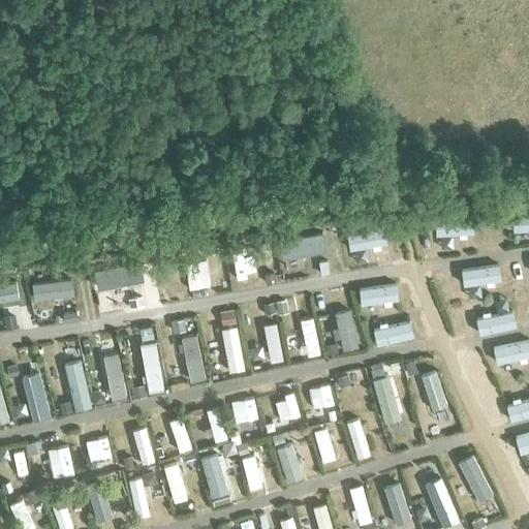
[(507,219),(475,220),(476,232),(508,230),(507,219)]
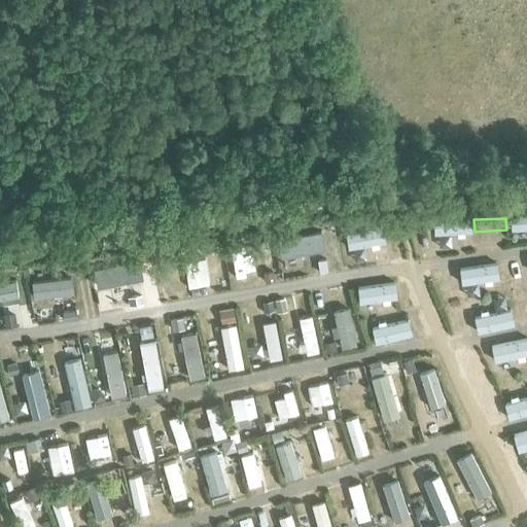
[(454,223),(419,225),(420,238),(455,235),(454,223)]
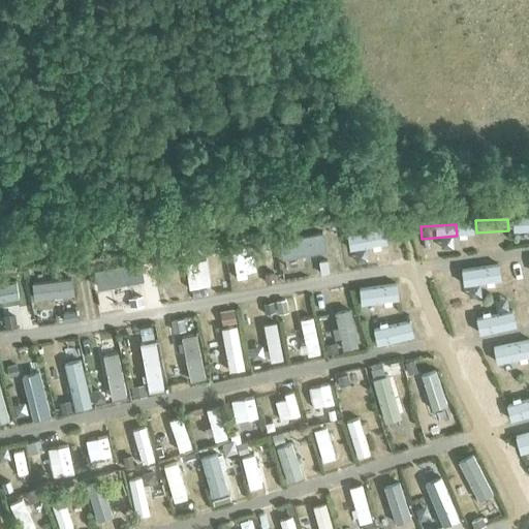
[(379,228),(343,235),(345,246),(381,241),(379,228)]
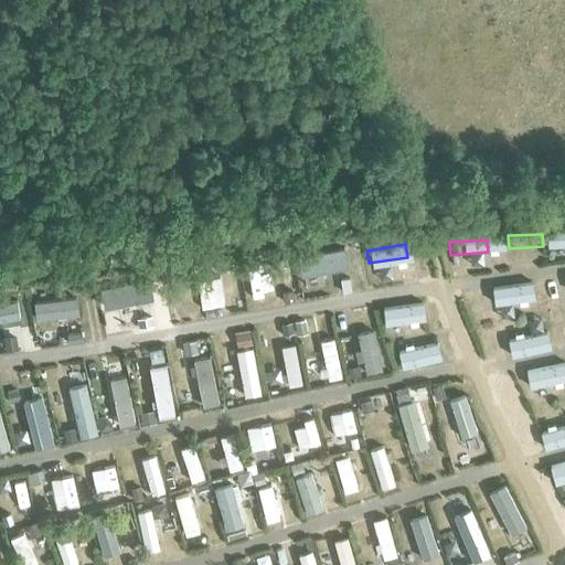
[(319,258),(279,267),(284,287),(312,280),(312,276),(322,274),(319,258)]
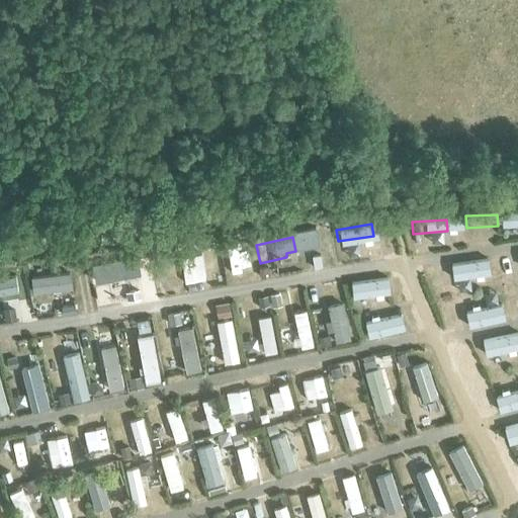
[(231,278),(242,277),(239,259),(244,258),(243,250),(238,251),(237,245),(226,247),(231,278)]
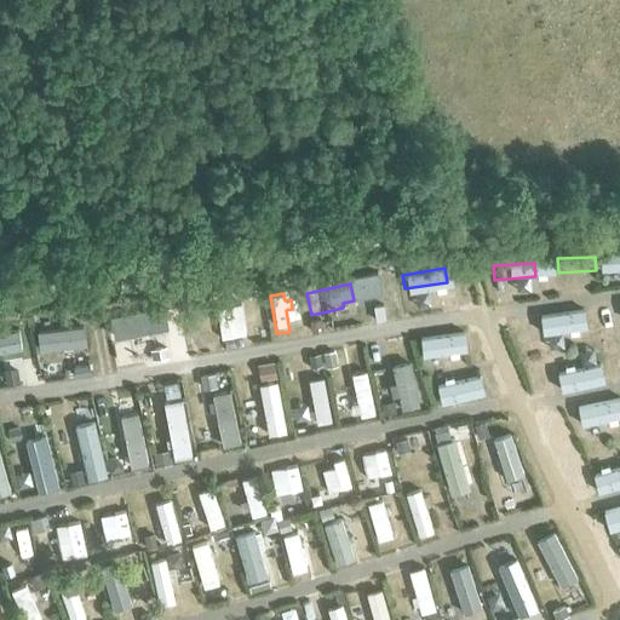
[(219,308),(225,345),(240,342),(234,305),(219,308)]
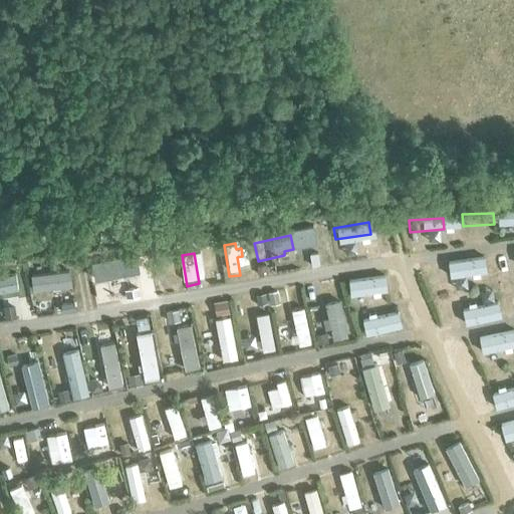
[(139,259),(145,290),(157,287),(154,271),(158,270),(156,261),(152,262),(151,256),(139,259)]
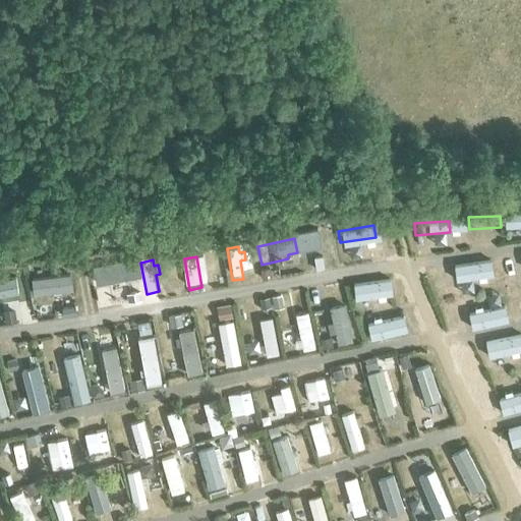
[(103,267),(110,296),(121,293),(117,275),(121,274),(120,271),(117,272),(115,264),(103,267)]
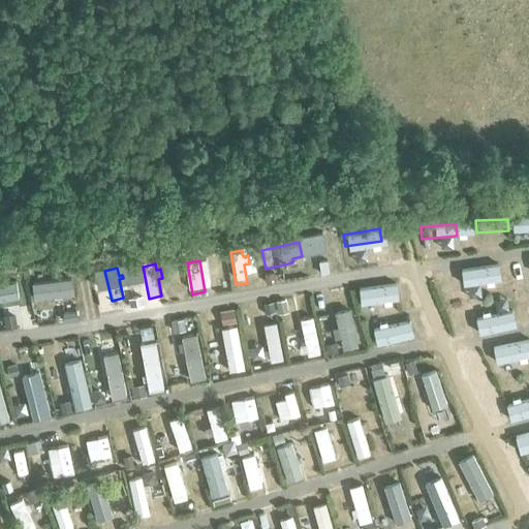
[(525,275),(491,281),(494,293),(527,286),(525,275)]
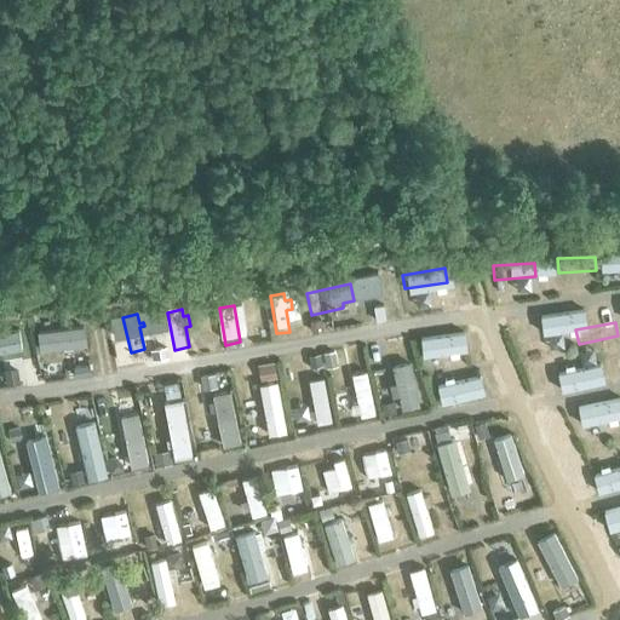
[(76,328),(82,366),(97,363),(93,342),(97,340),(96,333),(91,334),(90,326),(76,328)]
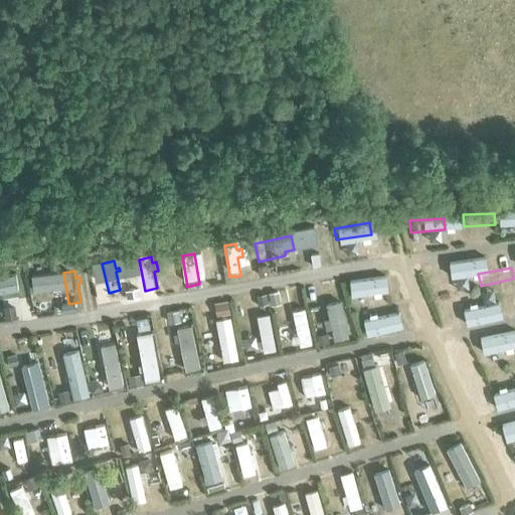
[(22,317),(13,276),(0,279),(0,286),(8,320),(22,317)]
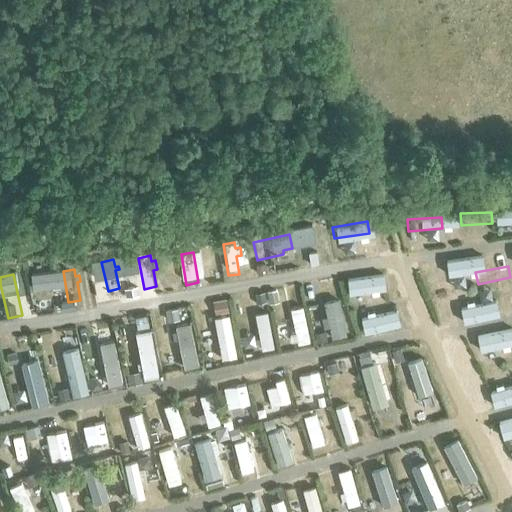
[(32,275),(20,279),(27,309),(40,306),(32,275)]
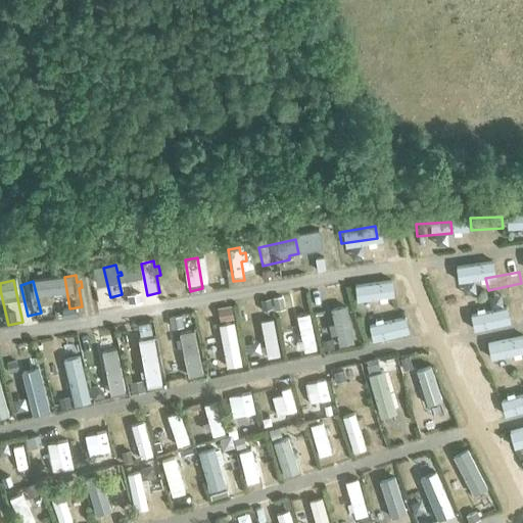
[(467,282),(433,287),(435,299),(469,293),(467,282)]
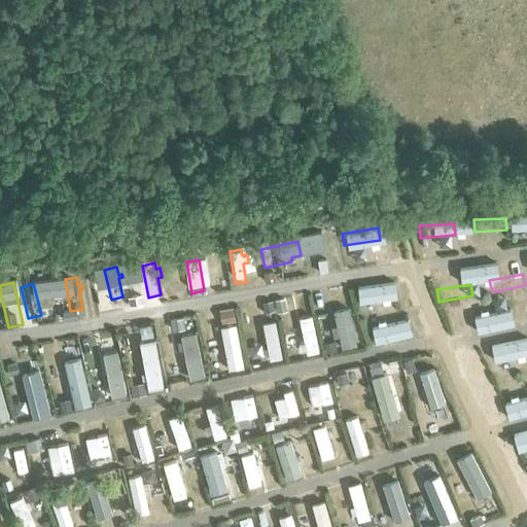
[(392,295),(358,302),(360,313),(394,308),(392,295)]
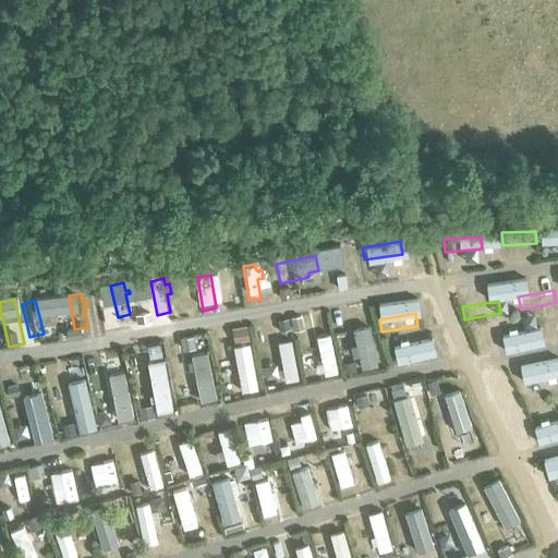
[(557,313),(536,317),(538,329),(557,326),(557,313)]
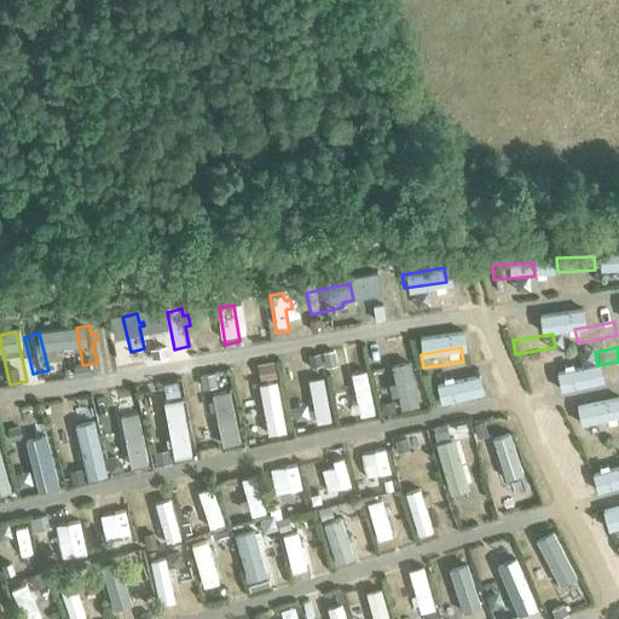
[(567,357),(527,363),(530,377),(570,370),(567,357)]
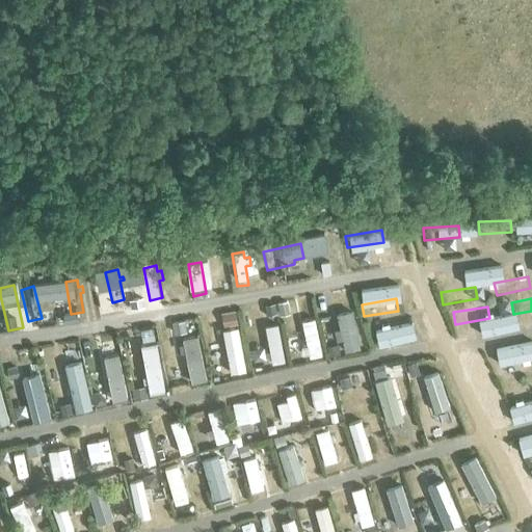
[(345,351),(361,348),(352,311),(337,314),(340,328),(335,329),(337,341),(343,340),(345,351)]
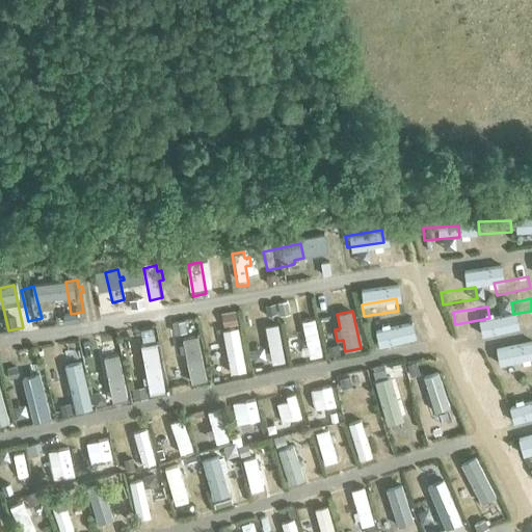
[(416,316),(383,323),(387,335),(418,328),(416,316)]
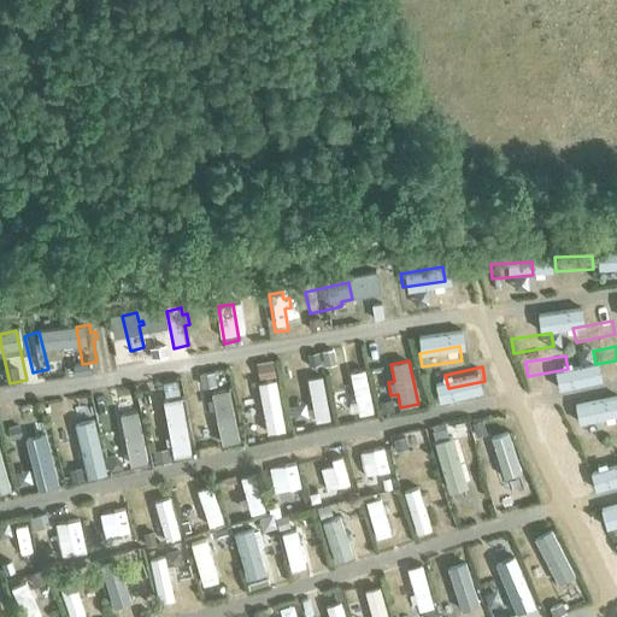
[(359,415),(372,411),(365,369),(350,371),(356,401),(351,401),(352,407),(358,406),(359,415)]
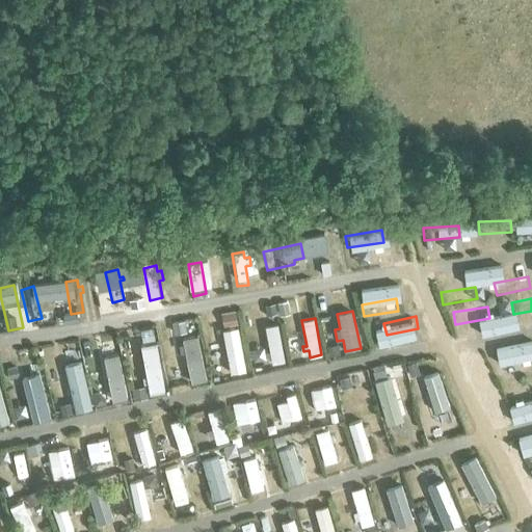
[(265,326),(272,363),(285,361),(277,324),(265,326)]
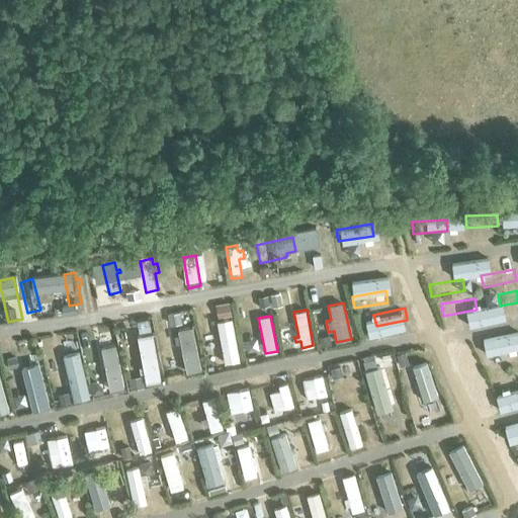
[(217,321),(225,363),(239,360),(232,319),(217,321)]
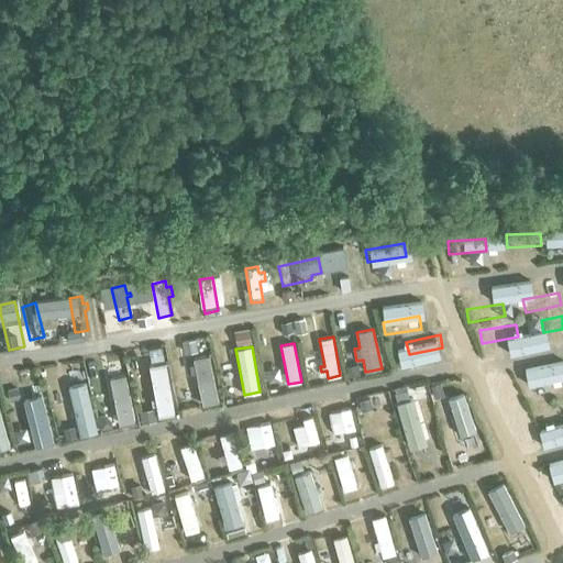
[(202,405),(218,401),(209,355),(194,359),(195,364),(189,365),(191,374),(196,373),(202,405)]
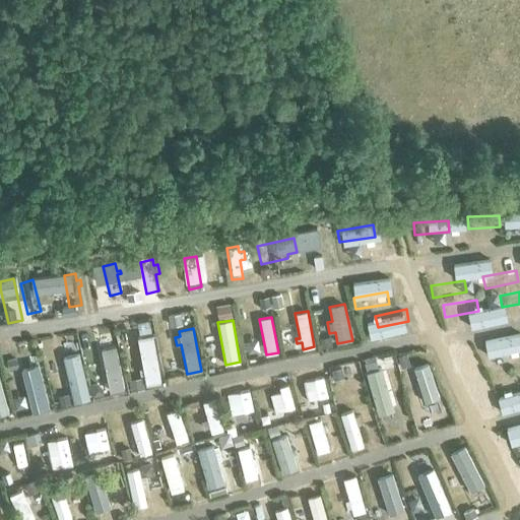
[(146,385),(161,382),(152,335),(137,338),(146,385)]
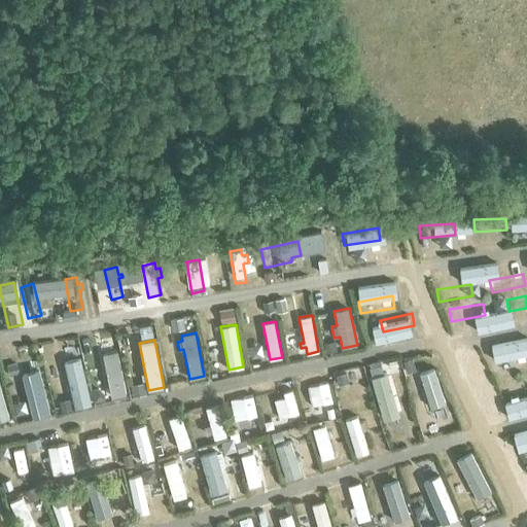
[(103,354),(111,397),(126,395),(117,351),(103,354)]
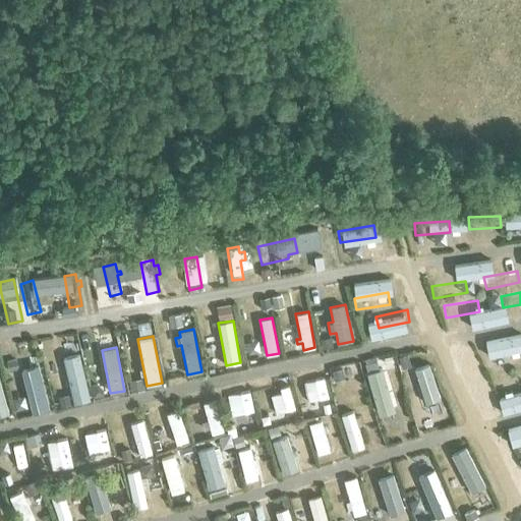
[(64,358),(74,402),(90,398),(79,355),(64,358)]
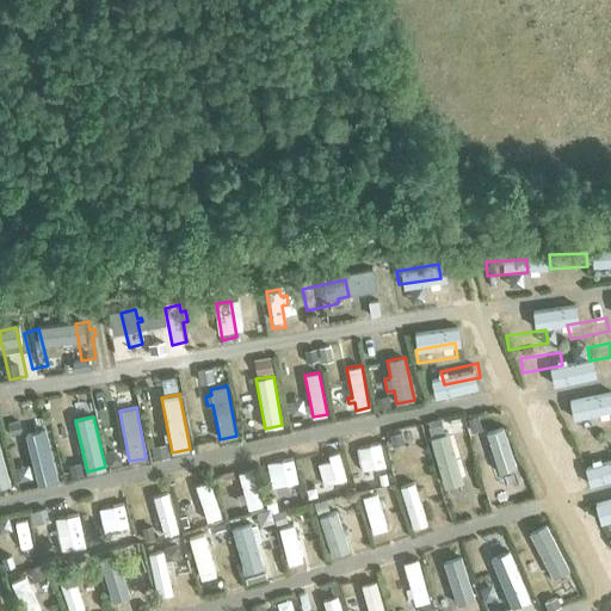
[(585,418),(545,427),(549,442),(588,431),(585,418)]
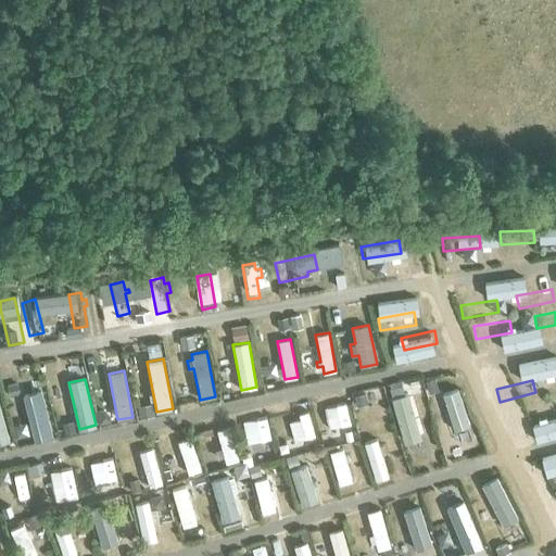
[(51,433),(40,393),(26,397),(36,437),(51,433)]
